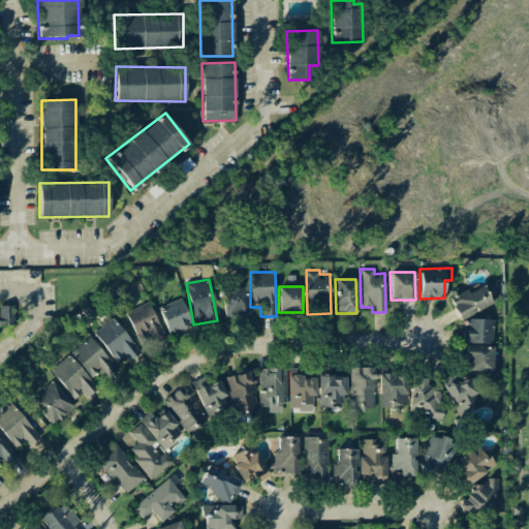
[(448,296),(459,319),(497,302),(492,290),(486,293),(481,286),(468,292),(466,288),(448,296)]
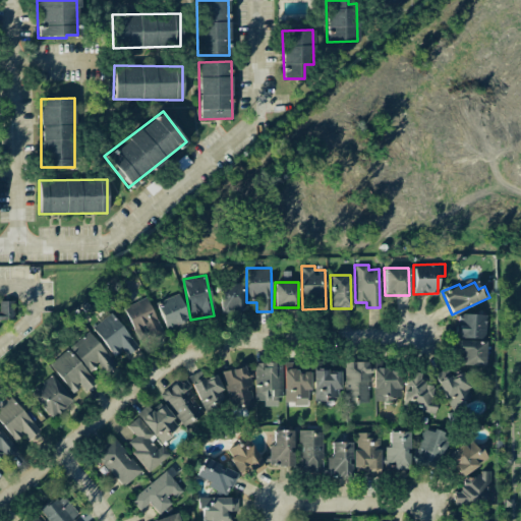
[(244,310),(243,284),(218,285),(219,312),(244,310)]
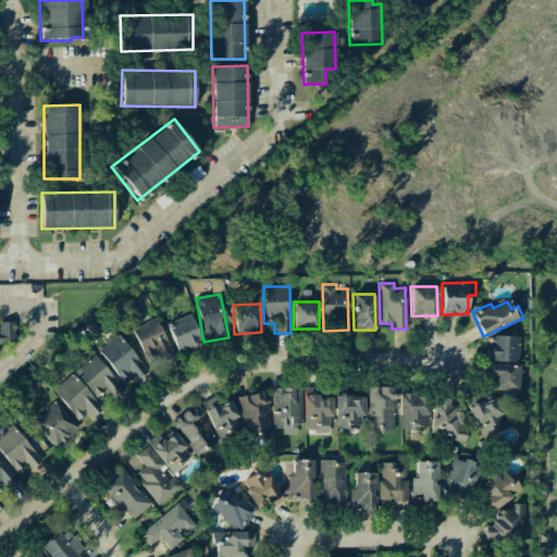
[(177,351),(201,343),(192,314),(168,323),(177,351)]
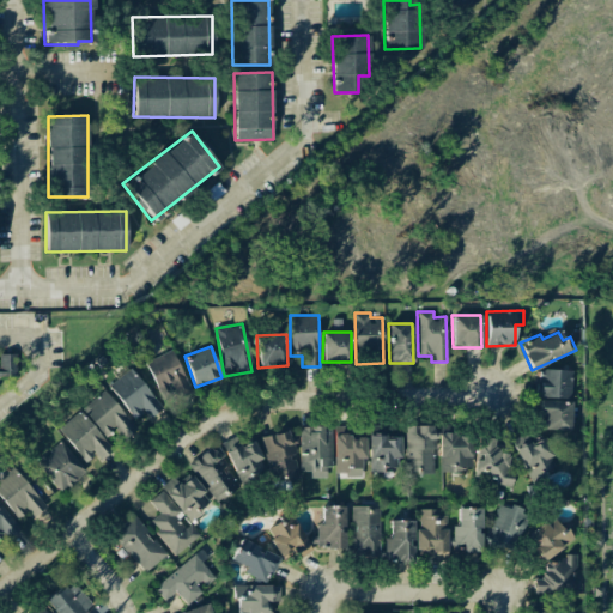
[(192,392),(173,350),(146,362),(164,404),(192,392)]
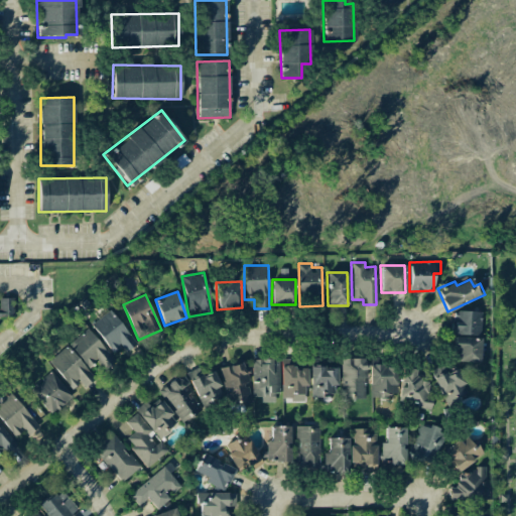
[(12,297),(0,297),(0,316),(13,316),(12,297)]
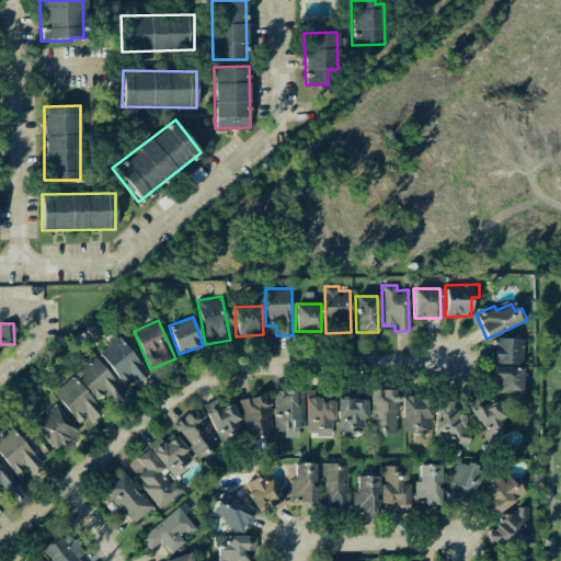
[(100,351),(122,385),(133,377),(136,382),(148,376),(122,336),(100,351)]
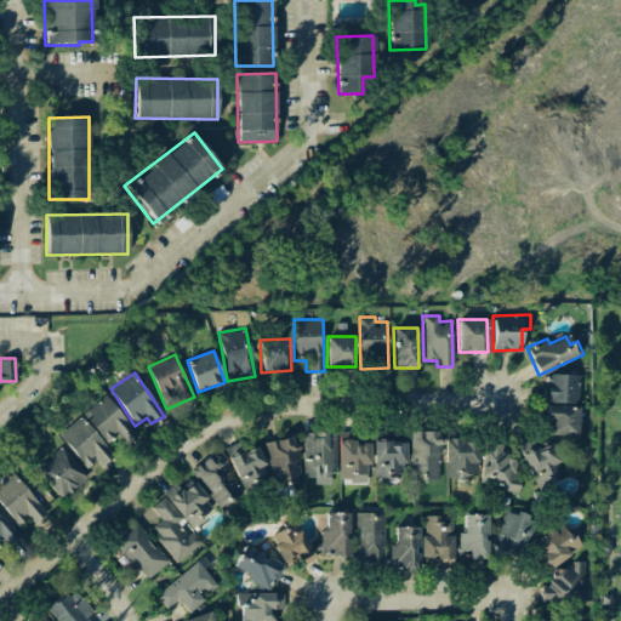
[(579,403),(579,375),(545,374),(543,402),(579,403)]
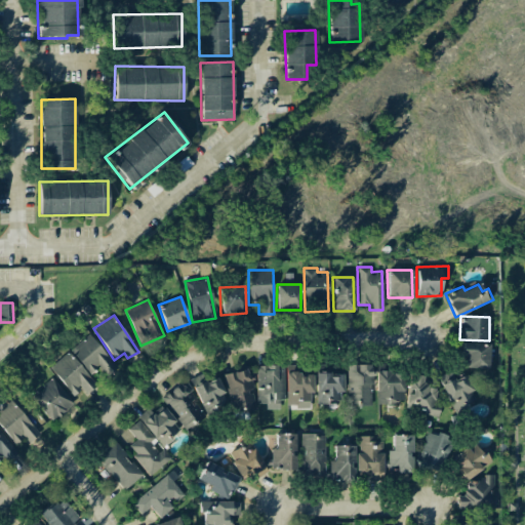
[(71,349),(91,373),(98,367),(108,378),(119,368),(89,333),(71,349)]
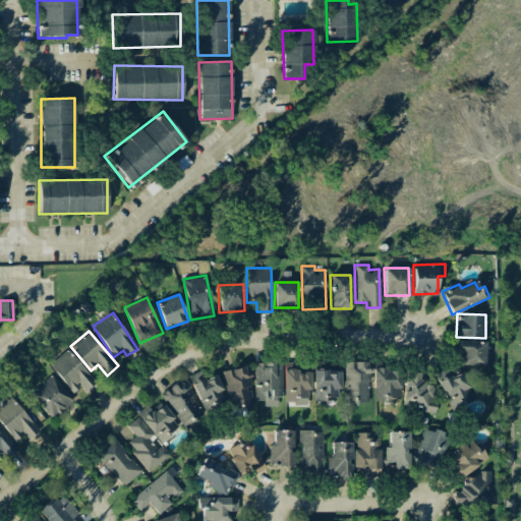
[(485,364),(484,340),(459,341),(459,365),(485,364)]
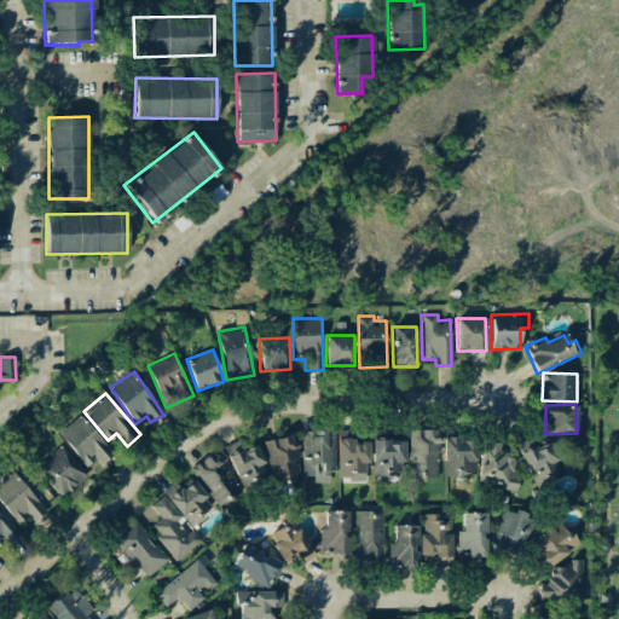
[(86,467),(96,458),(100,464),(113,455),(81,415),(59,432),(86,467)]
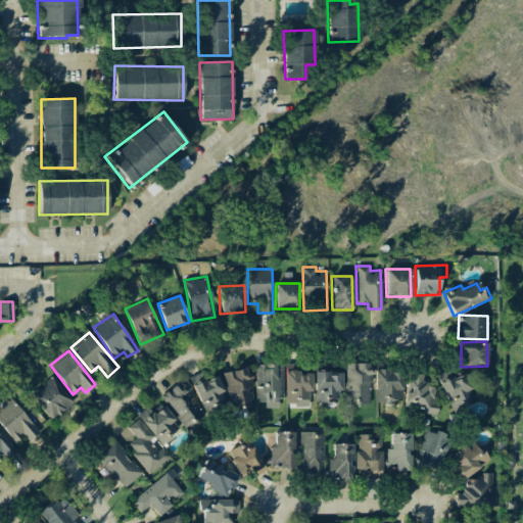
[(344,364),(345,403),(371,403),(370,363),(344,364)]
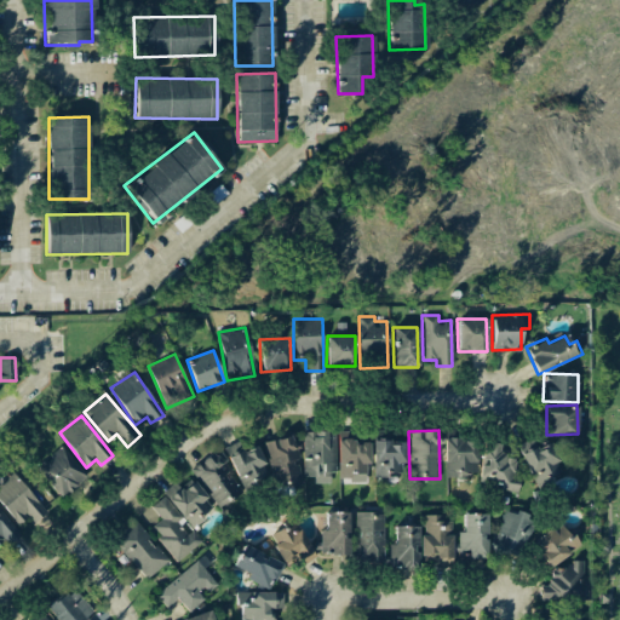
[(303,476),(314,476),(314,483),(329,483),(329,472),(333,472),(334,431),(303,431),(303,476)]
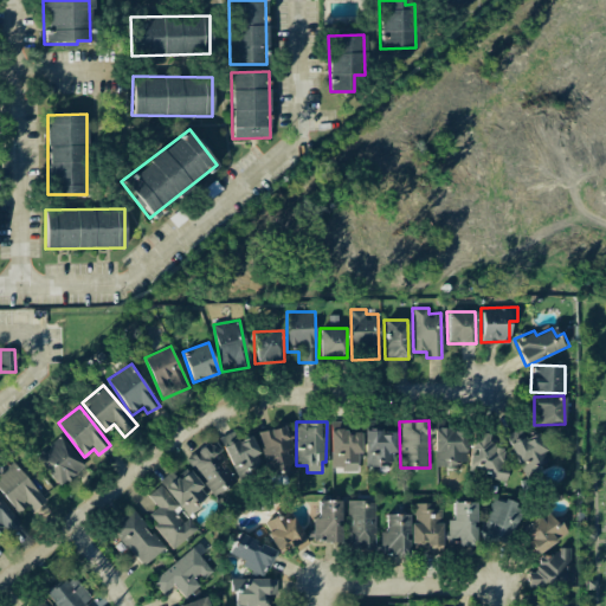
[(360,432),(346,432),(345,421),(329,421),(330,466),(360,465),(360,432)]
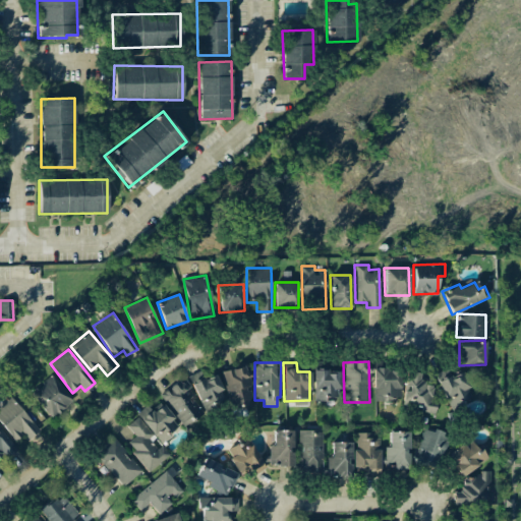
[(229,411),(254,406),(247,366),(222,370),(229,411)]
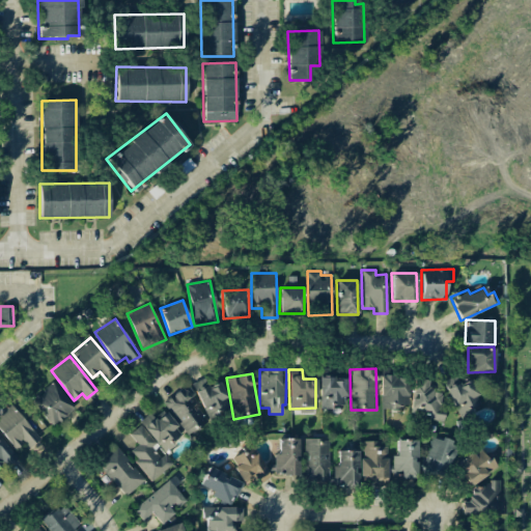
[(380,376),(381,409),(391,409),(391,404),(408,403),(407,375),(380,376)]
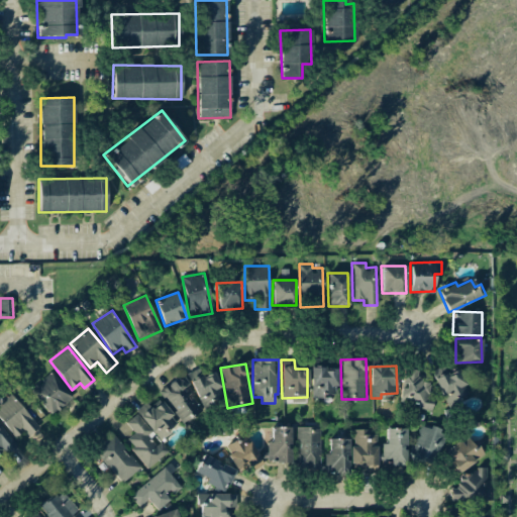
[(311,398),(322,398),(322,394),(336,394),(337,370),(324,370),(324,367),(311,367),(311,398)]
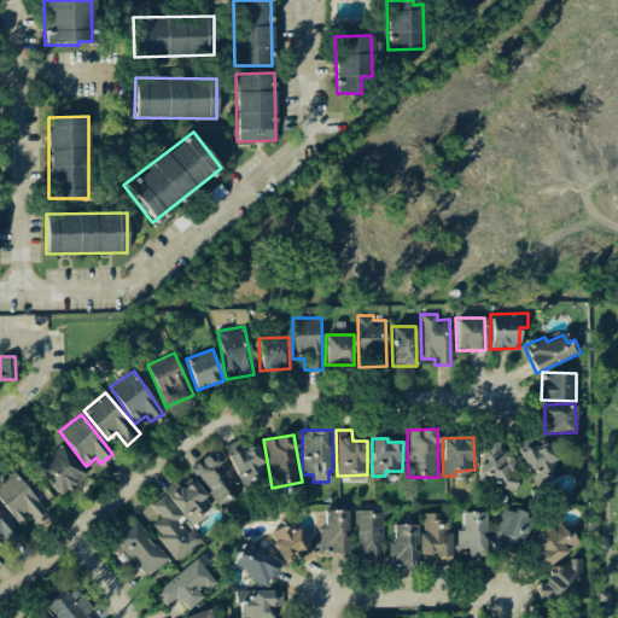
[(520,453),(534,479),(560,466),(548,439),(520,453)]
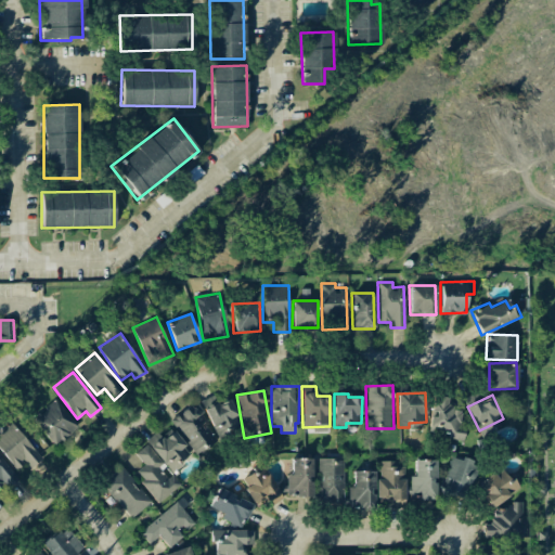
[(460,440),(464,410),(447,408),(449,398),(433,396),(427,436),(460,440)]
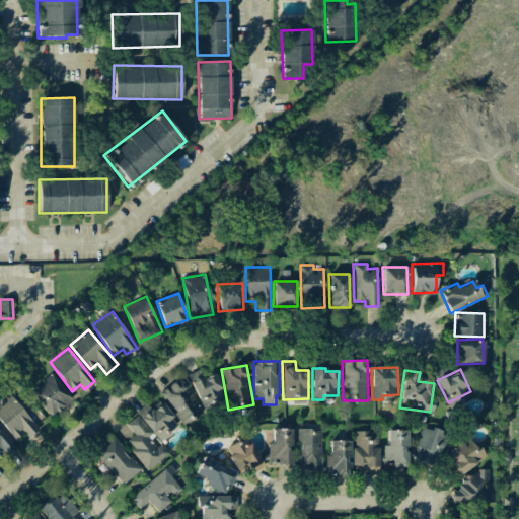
[(52,416),(73,397),(51,373),(29,392),(52,416)]
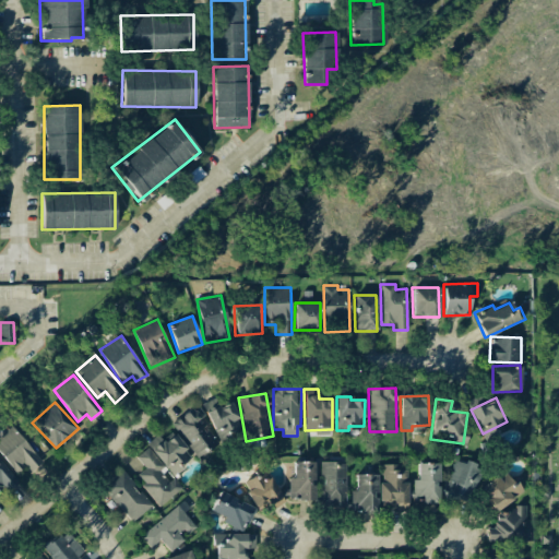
[(217,441),(242,432),(233,402),(207,409),(217,441)]
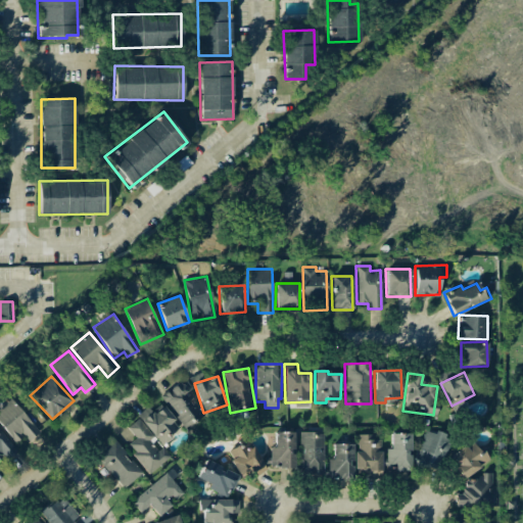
[(183,428),(205,415),(184,380),(161,394),(183,428)]
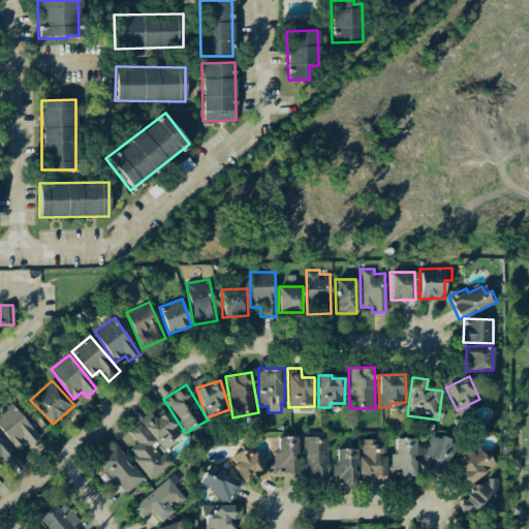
[(10,404),(0,412),(0,430),(23,454),(40,438),(10,404)]
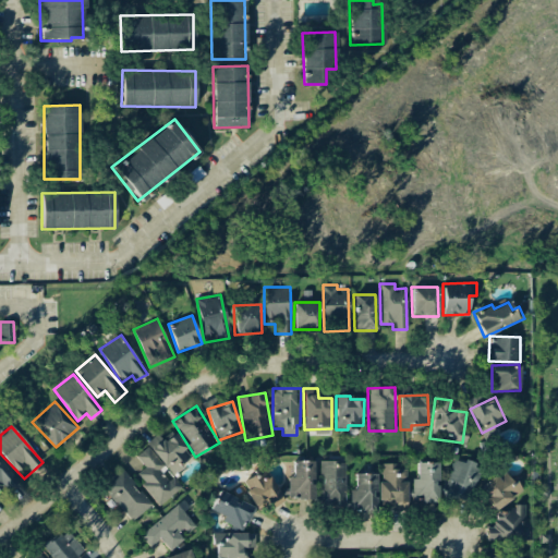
[(159,505),(180,488),(169,475),(192,457),(172,431),(137,459),(144,466),(135,475),(159,505)]
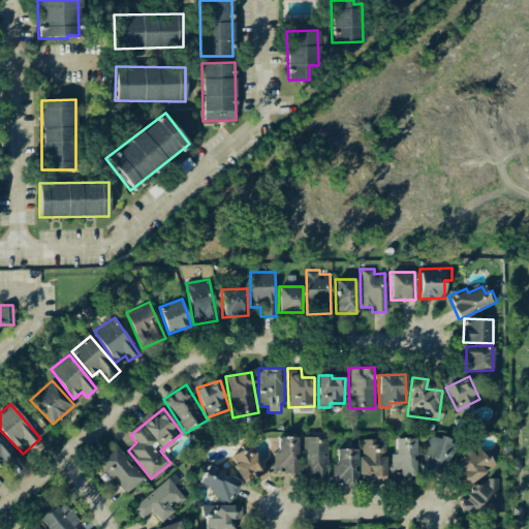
[(455,441),(430,433),(421,464),(445,472),(455,441)]
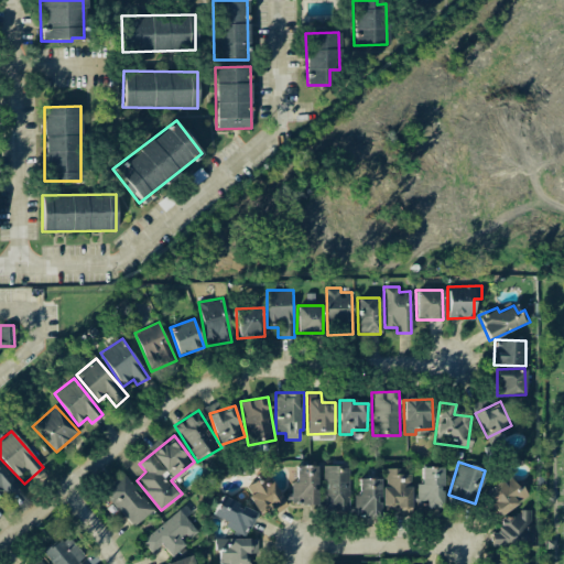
[(7,496),(19,485),(0,463),(0,489),(7,496)]
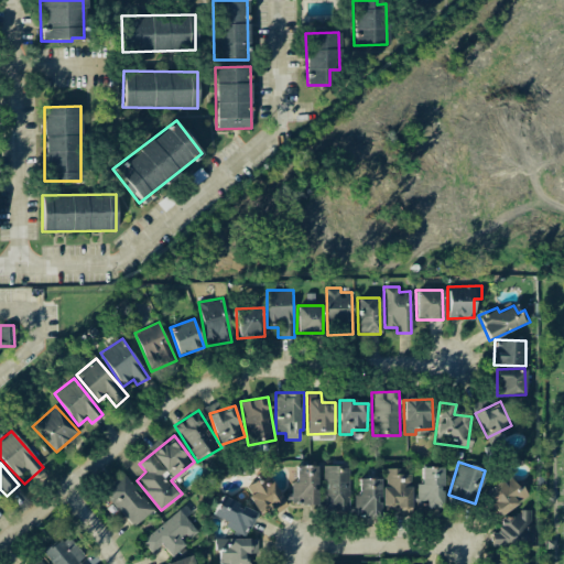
[(295,483),(290,483),(291,507),(317,506),(316,465),(295,466),(295,483)]
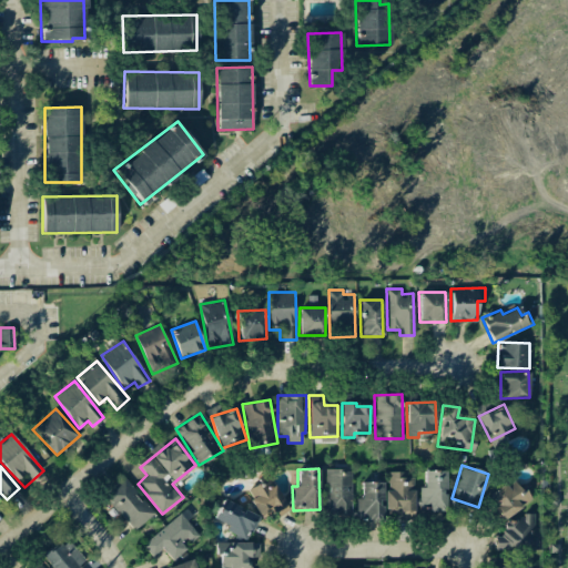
[(323,515),(351,516),(352,470),(325,469),(323,515)]
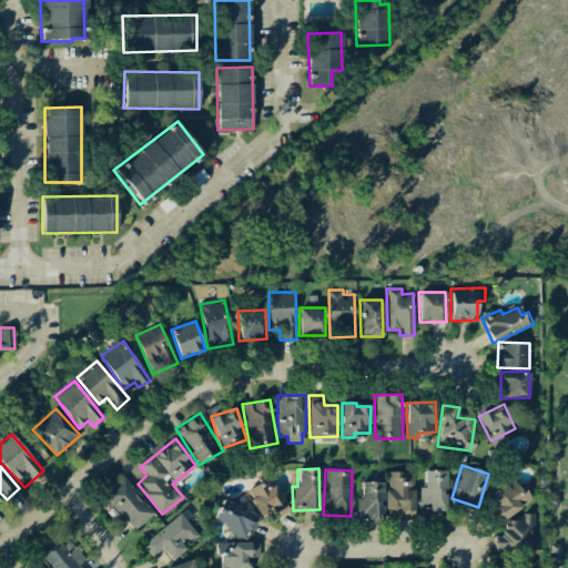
[(445,470),(424,470),(424,487),(418,488),(418,510),(446,510),(445,470)]
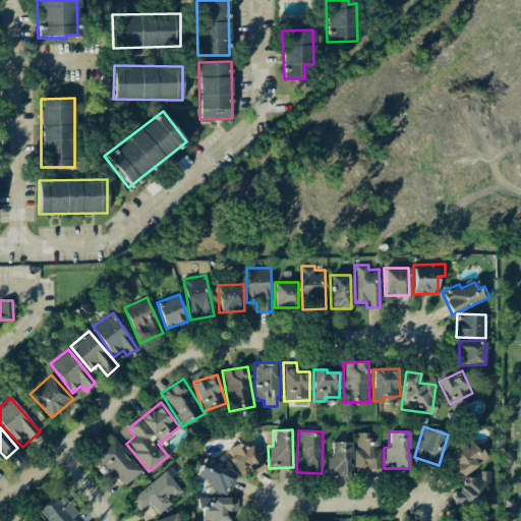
[(380,435),(354,435),(353,470),(365,470),(365,476),(379,476),(380,435)]
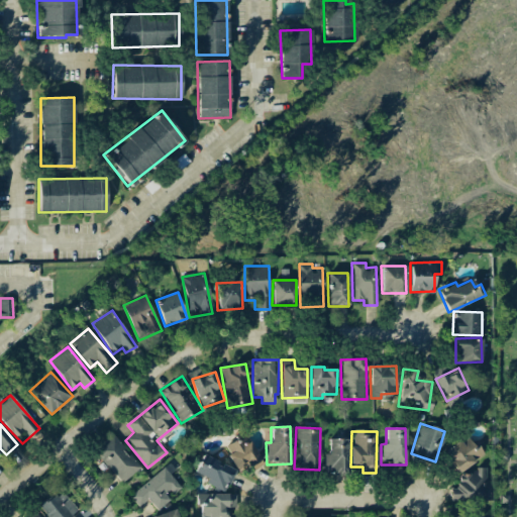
[(121,483),(139,468),(112,434),(94,449),(121,483)]
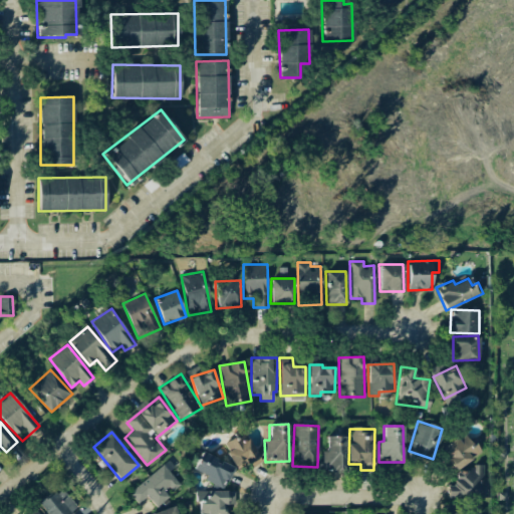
[(245,461),(250,468),(262,461),(248,439),(246,440),(240,432),(221,443),(236,467),(245,461)]
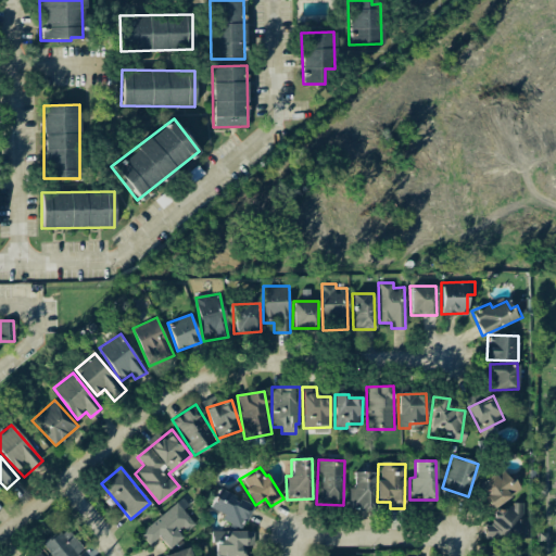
[(519,491),(505,468),(477,485),(484,496),(480,498),(488,510),(519,491)]
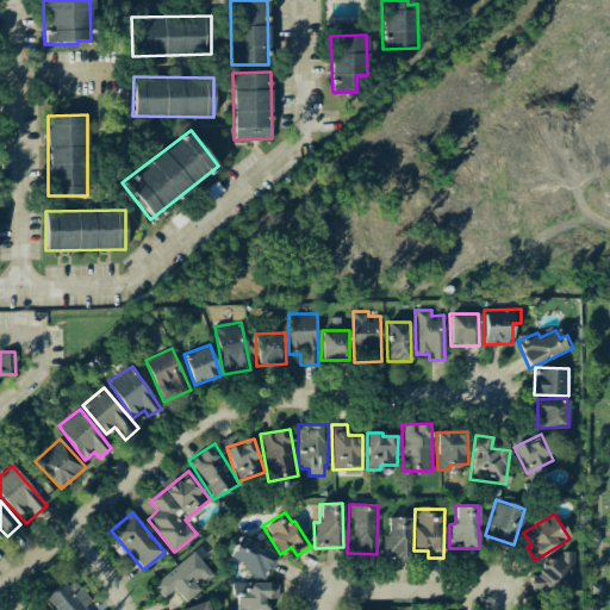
[(387,535),(383,535),(383,559),(410,560),(411,517),(387,517),(387,535)]
